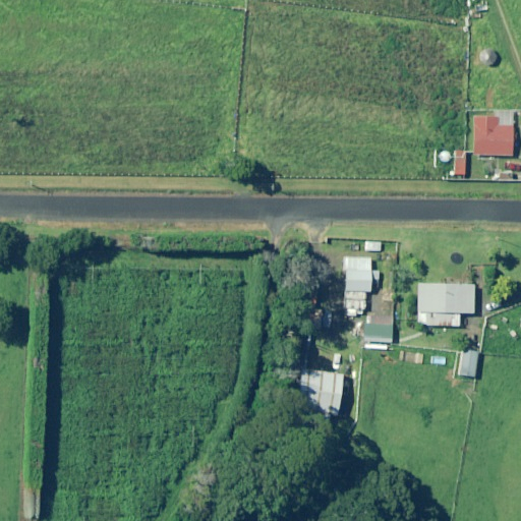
[(511,135),(511,126),(497,125),(498,117),(472,116),(470,156),(483,157),(483,154),(510,155),(510,145),(513,146),(513,135),(511,135)]
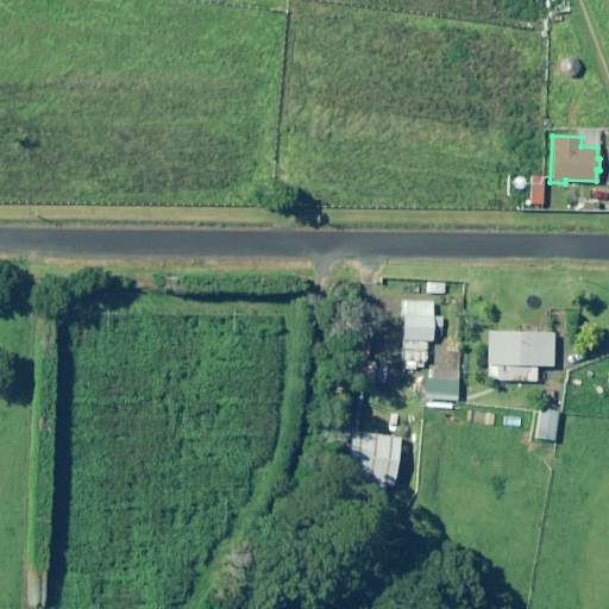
[(542,175),(528,175),(529,203),(542,203),(542,175)]
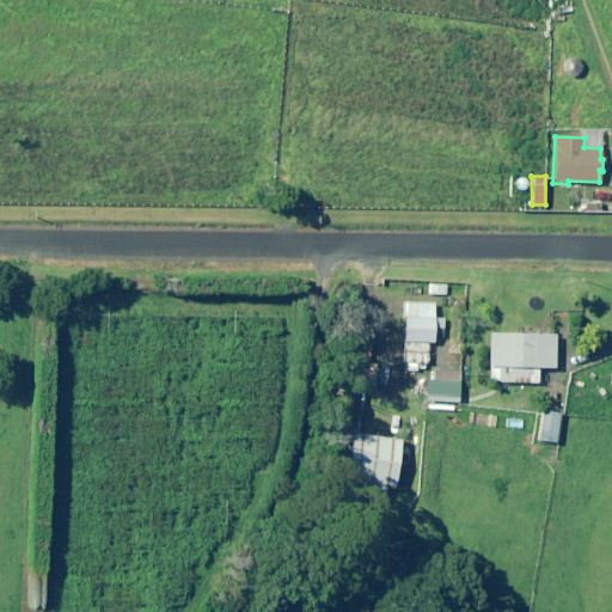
[(435,299),(401,299),(401,318),(404,318),(404,369),(418,369),(418,363),(428,363),(428,343),(435,343),(435,299)]
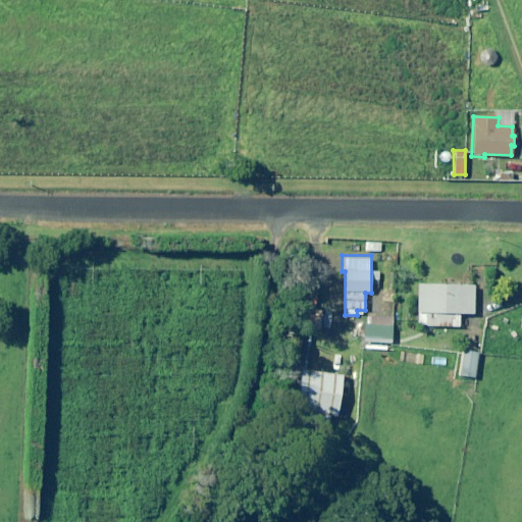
[(473,284),(416,282),(415,312),(417,312),(417,324),(458,326),(458,313),(472,314),(473,284)]
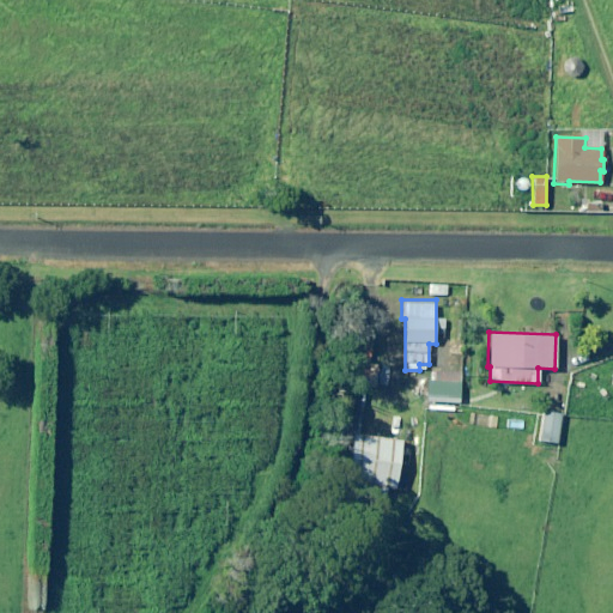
[(460,371),(435,370),(435,380),(424,380),(424,400),(459,401),(460,371)]
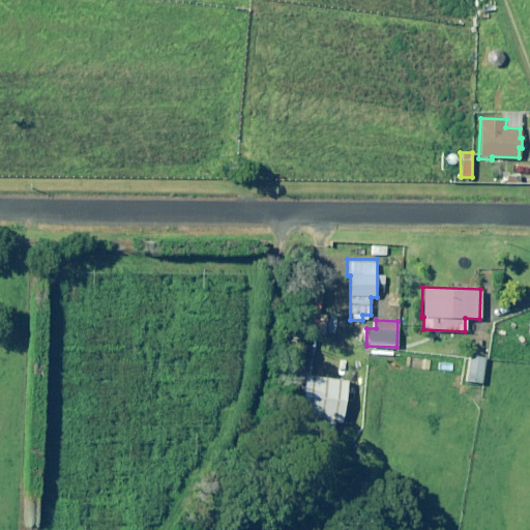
[(487,356),(468,354),(464,380),(482,383),(487,356)]
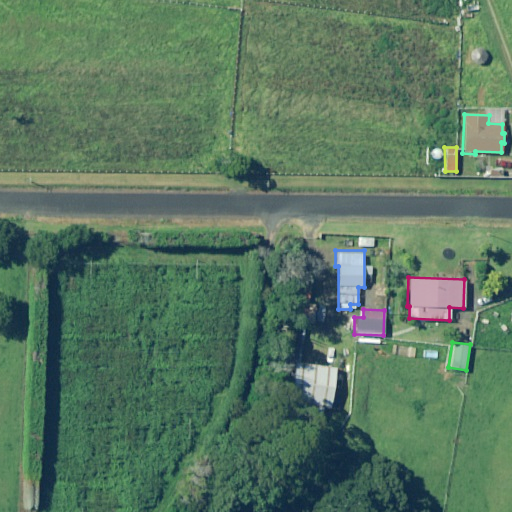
[(329,408),(335,368),(295,361),(288,402),(294,403),(291,421),(317,425),(320,406),(329,408)]
